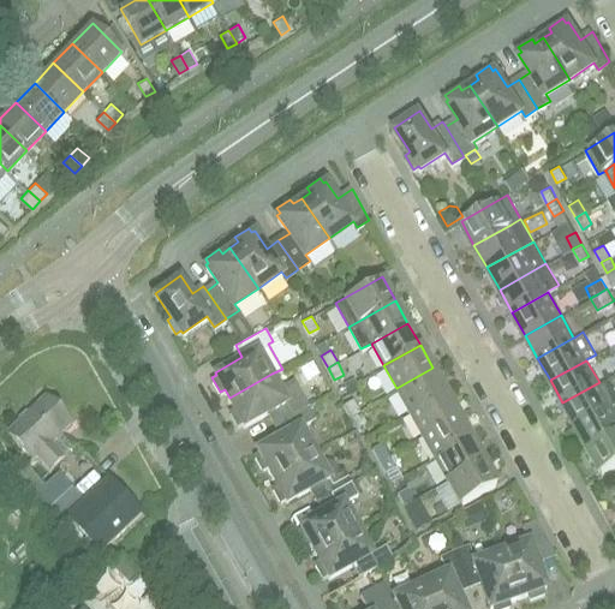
[(446,390),(433,368),(396,388),(410,411),(446,390)]
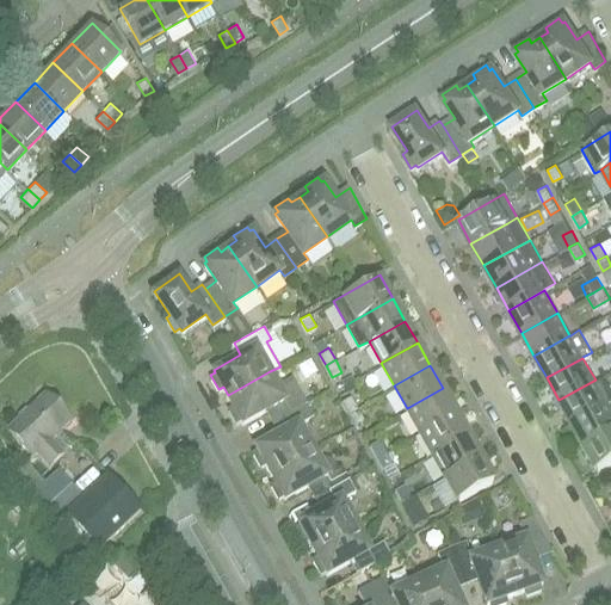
[(276,418),(306,401),(291,375),(277,383),(270,371),(228,395),(233,403),(228,407),(236,421),(241,418),(242,421),(270,406),(276,418)]
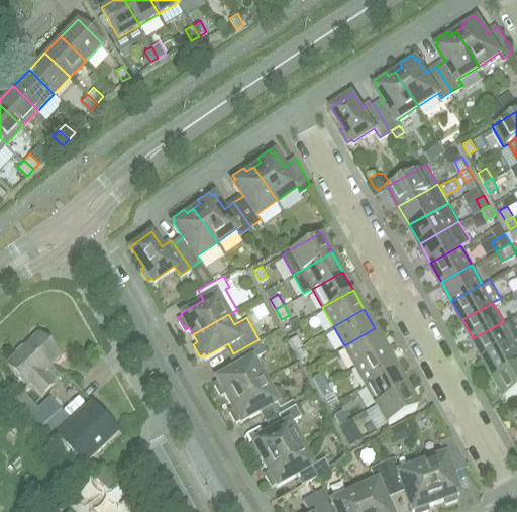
[(516,337),(516,329),(510,318),(504,322),(504,321),(473,338),(484,357),(514,340),(516,337)]
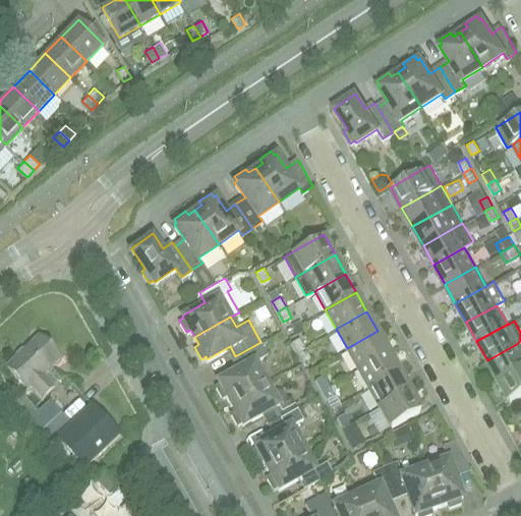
[(388,350),(378,331),(347,348),(357,367),(388,350)]
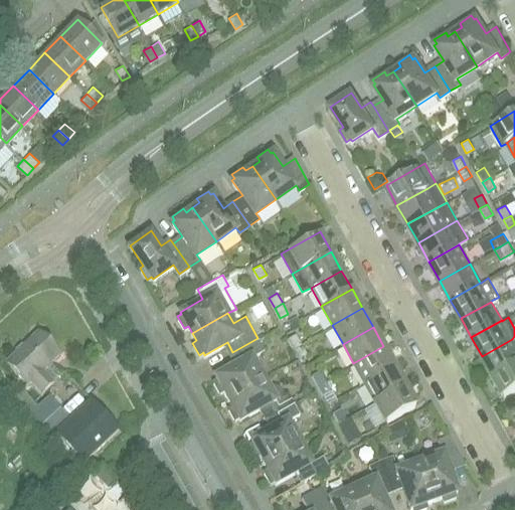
[(42,364),(58,348),(39,328),(7,358),(27,379),(31,375),(43,387),(54,376),(42,364)]
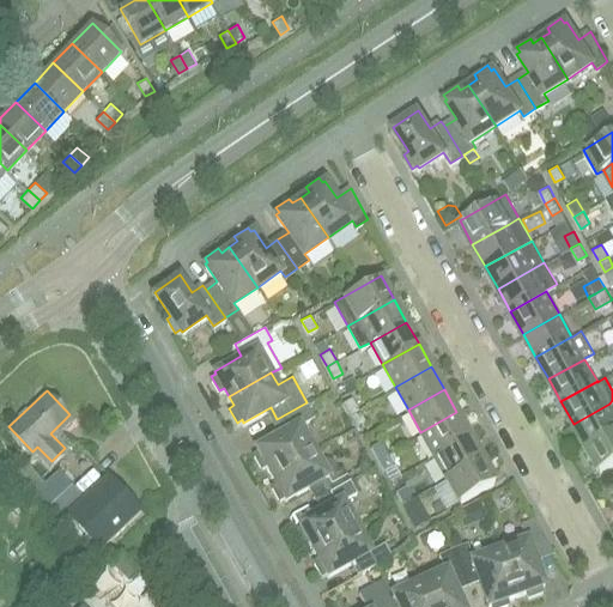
[(343,401),(349,413),(358,407),(352,395),(343,401)]
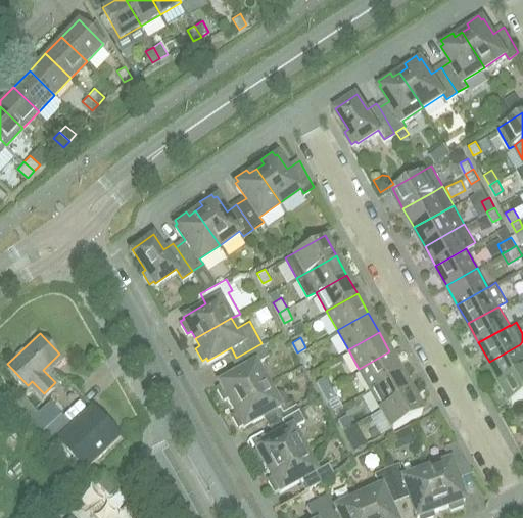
[(268,382),(255,362),(268,355),(262,343),(236,358),(242,368),(219,381),(221,383),(216,385),(223,397),(227,395),(231,403),(268,382)]
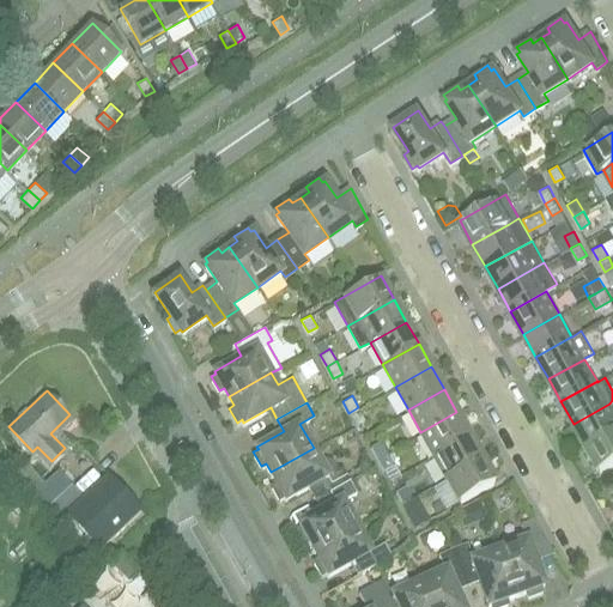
[(612,431),(612,410),(610,404),(574,424),(586,447),(612,431)]
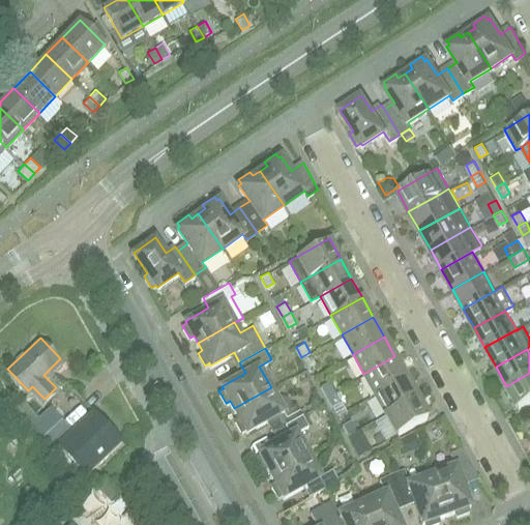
[(316,362),(310,352),(301,357),(307,368),(316,362)]
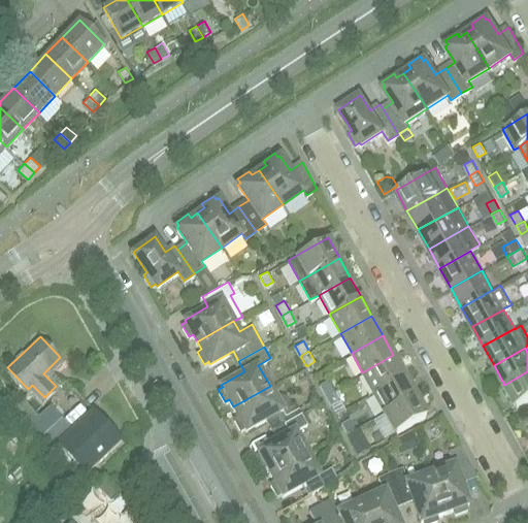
[(404,374),(393,355),(362,372),(373,392),(404,374)]
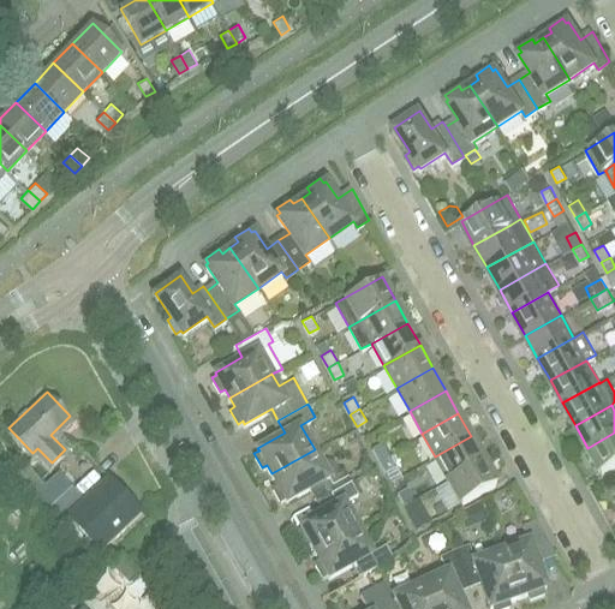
[(614,464),(614,433),(587,448),(601,472),(614,464)]
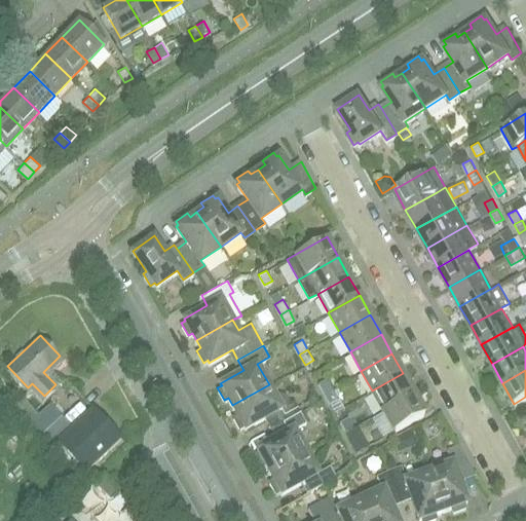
[(414,393),(403,373),(372,391),(382,410),(414,393)]
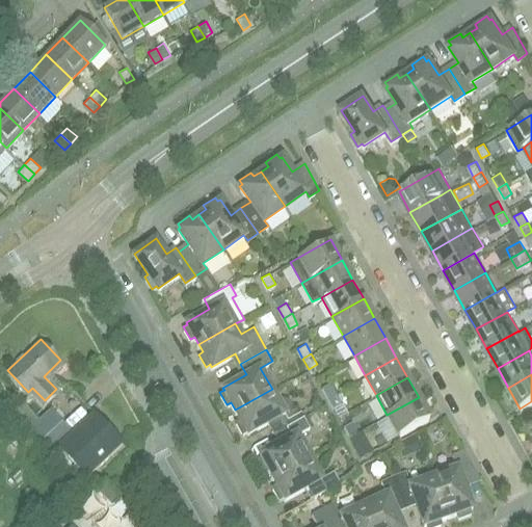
[(288,388),(297,403),(308,398),(298,381),(288,388)]
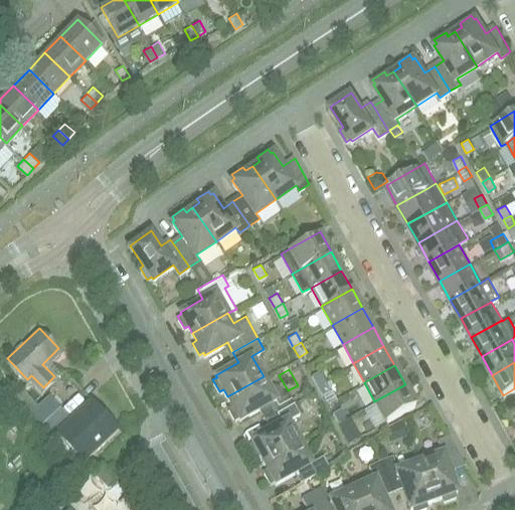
[(311,373),(317,383),(325,379),(319,369),(311,373)]
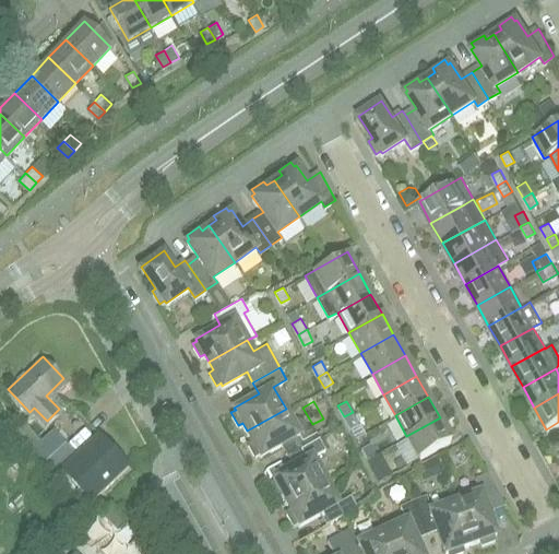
[(319,436),(312,424),(308,426),(304,417),(298,415),(292,420),(286,409),(247,431),(251,439),(247,441),(254,455),(259,452),(260,455),(285,440),(292,451),(319,436)]
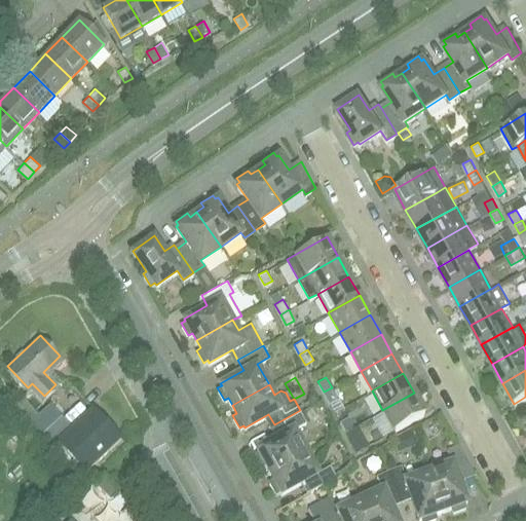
[(338,398),(332,387),(324,392),(330,402),(338,398)]
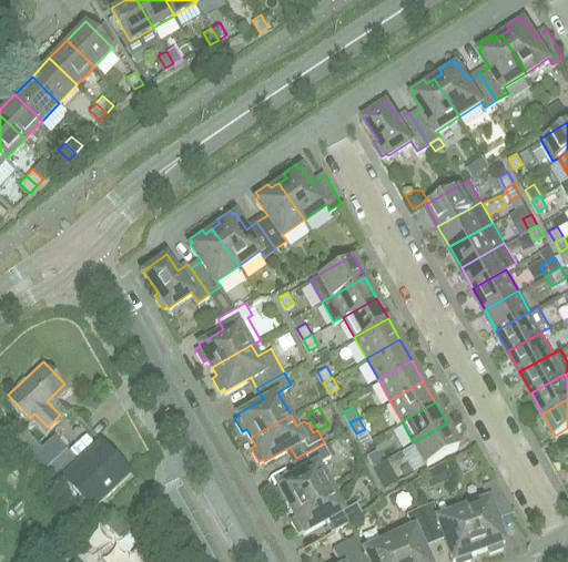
[(334,422),(332,428),(335,435),(346,429),(341,419),(334,422)]
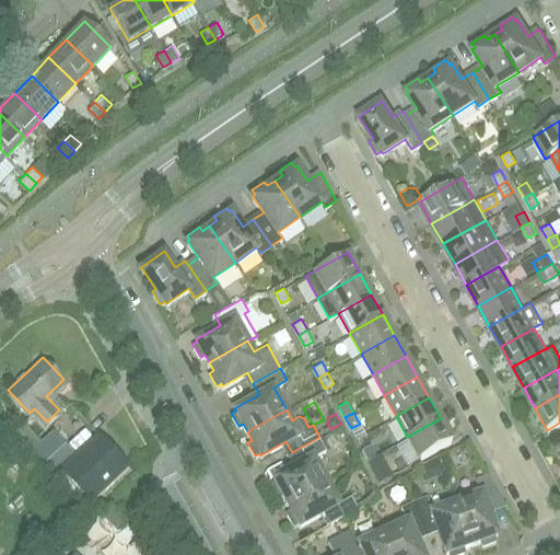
[(453,439),(441,418),(407,437),(419,458),(453,439)]
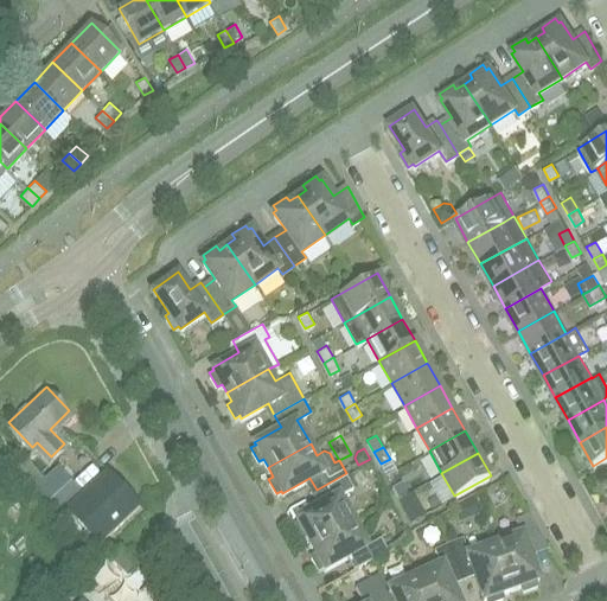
[(106,467),(96,477),(65,505),(98,541),(140,503),(106,467)]
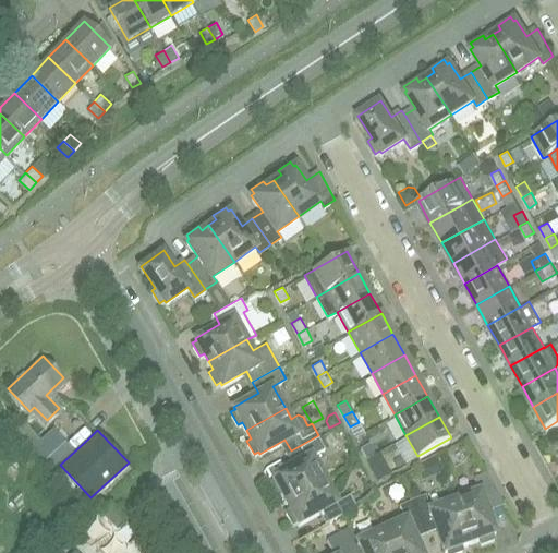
[(324,478),(312,455),(325,447),(318,435),(291,451),(296,461),(273,476),(274,478),(269,481),(276,494),(281,491),(286,499),(324,478)]
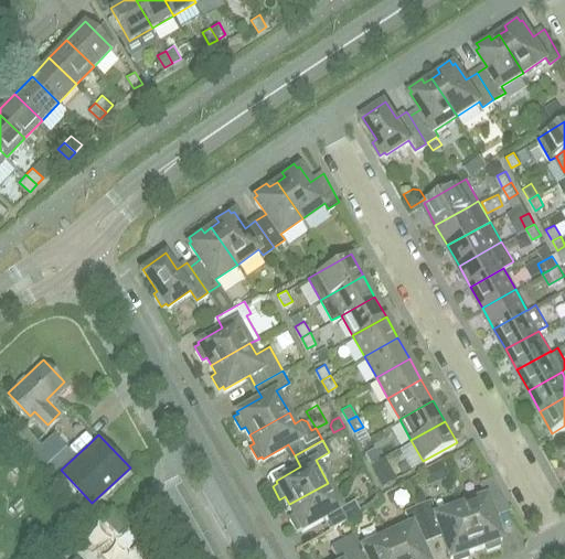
[(365,451),(371,462),(380,457),(373,445),(365,451)]
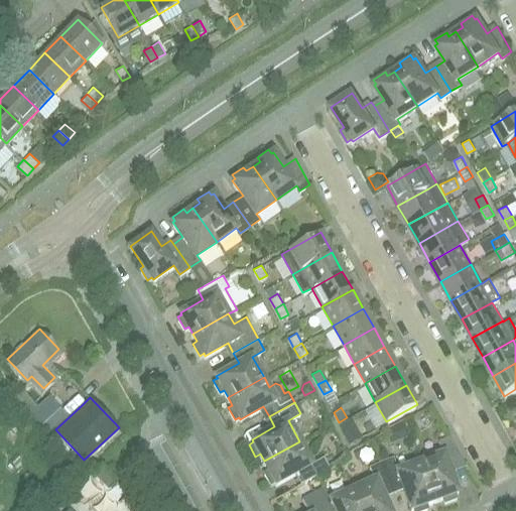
[(404,417),(396,421),(402,436),(409,433),(404,417)]
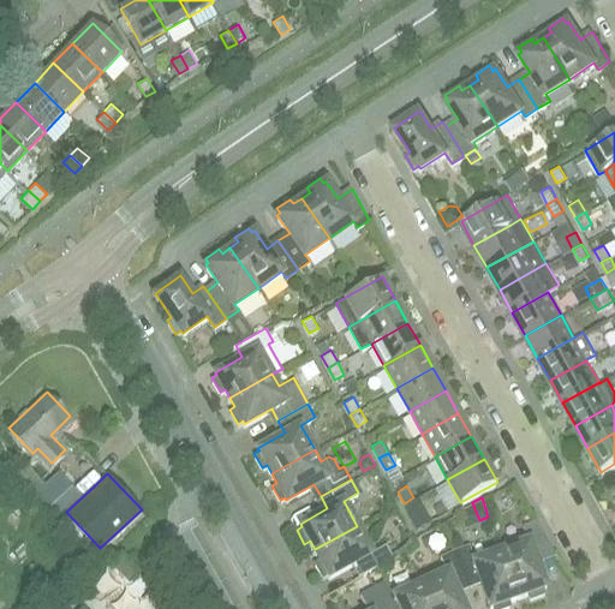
[(421,511),(411,515),(417,526),(427,521),(421,511)]
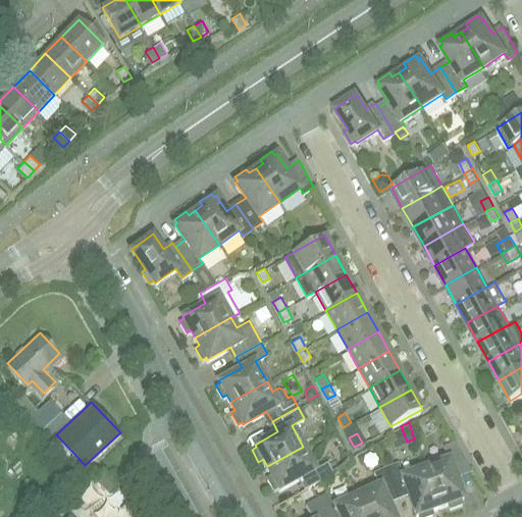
[(464,497),(455,471),(470,466),(456,440),(444,445),(449,458),(425,466),(439,505),(448,503),(450,507),(463,502),(461,498),(464,497)]
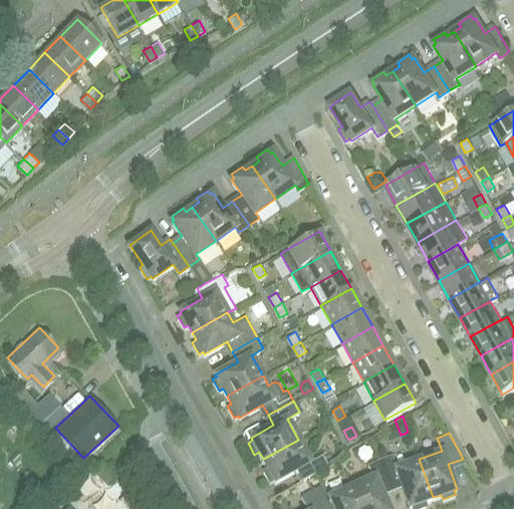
[(328,464),(322,453),(310,460),(298,440),(263,459),(267,467),(263,469),(269,481),(273,479),(275,481),(298,468),(303,478),(306,477),(328,464)]
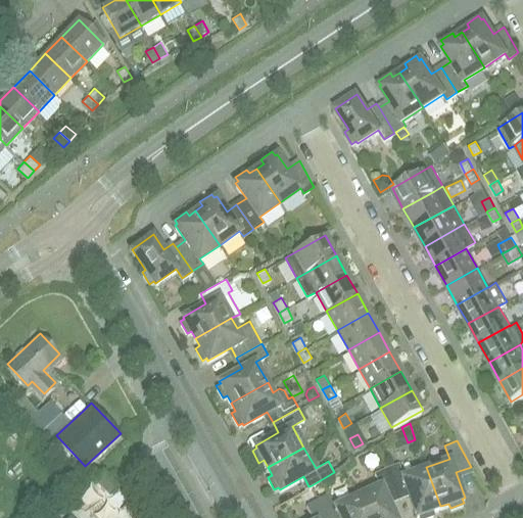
[(440,506),(426,467),(403,475),(398,462),(386,466),(397,492),(408,489),(417,515),(420,514),(421,517),(422,517),(434,514),(433,509),(440,506)]
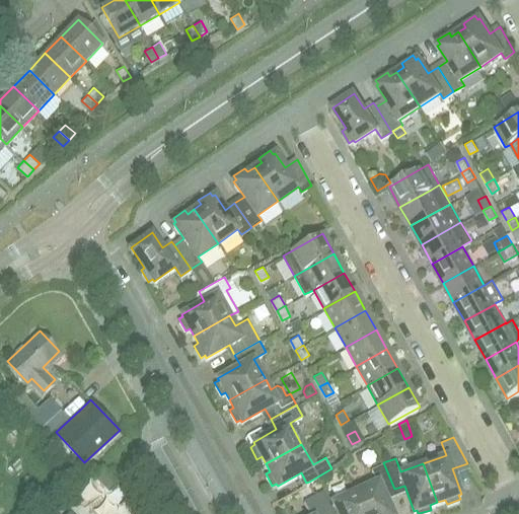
[(392,513),(384,494),(394,489),(383,462),(371,468),(377,482),(355,492),(365,513),(392,513)]
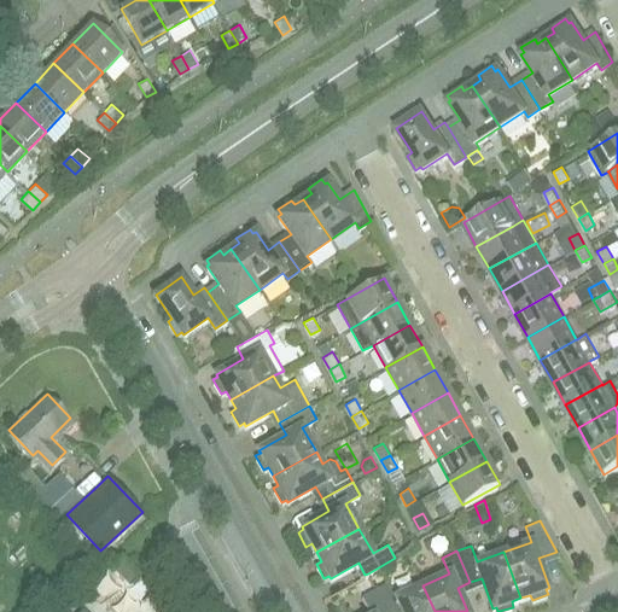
[(129,583),(141,572),(124,555),(114,566),(129,583)]
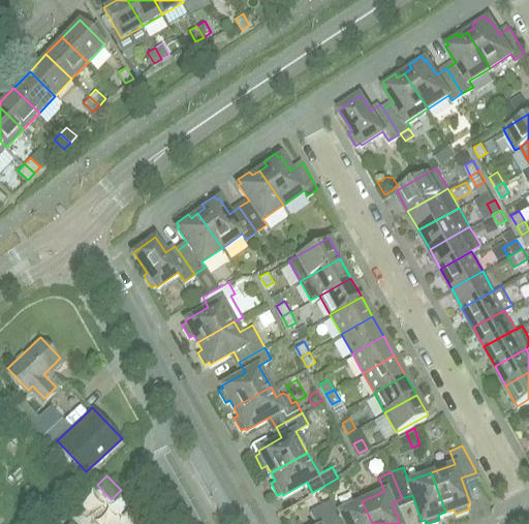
[(312,492),(306,496),(312,509),(321,503),(315,491),(312,492)]
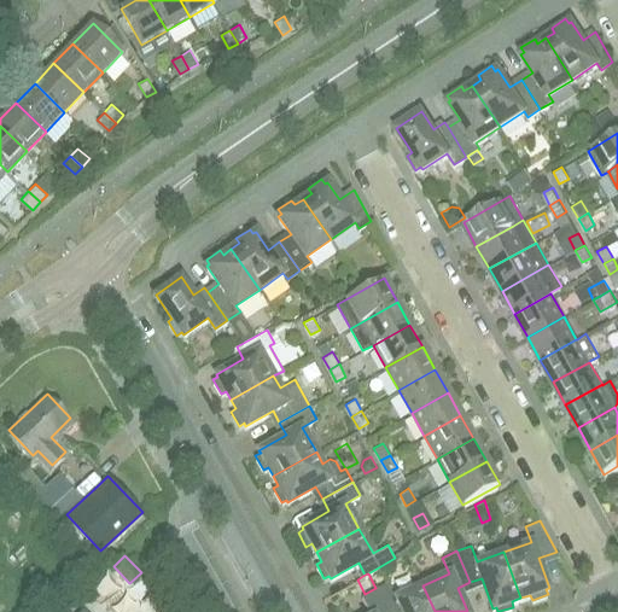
[(435,611),(423,586),(397,596),(390,581),(375,588),(388,611),(435,611)]
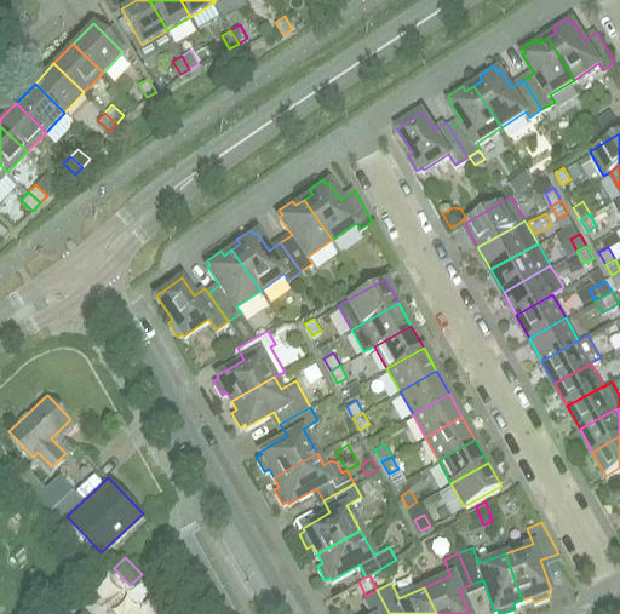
[(389,613),(377,590),(366,596),(363,597),(372,613),(389,613)]
